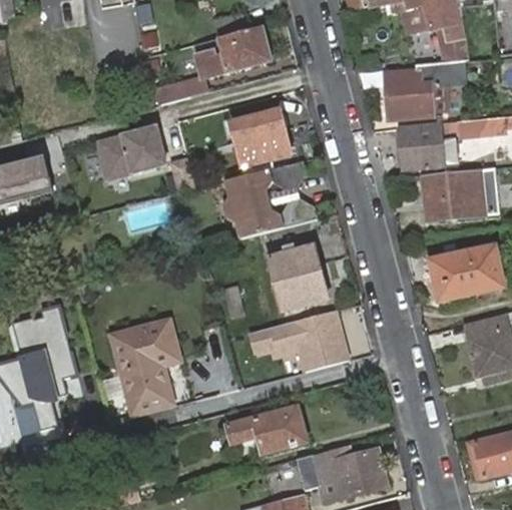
[(348,0),(352,12),(369,8),(367,0),(348,0)]
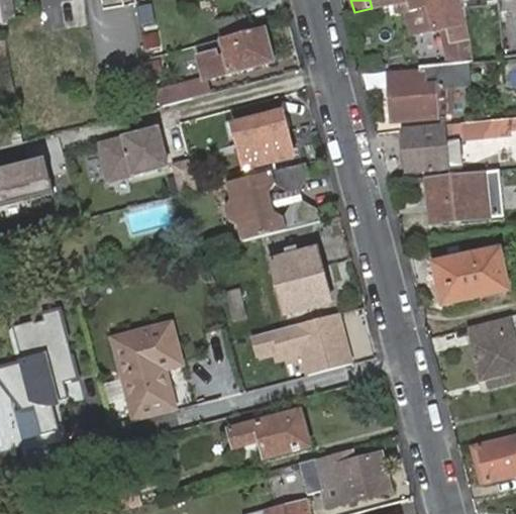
[(370,0),(372,8),(404,0),(370,0)]
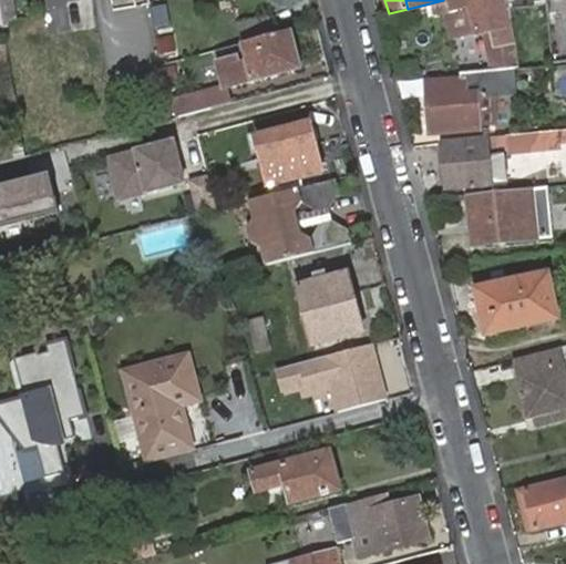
[(448,0),(456,32),(475,27),(475,30),(483,28),(491,68),(514,65),(518,65),(515,43),(503,0),(448,0)]
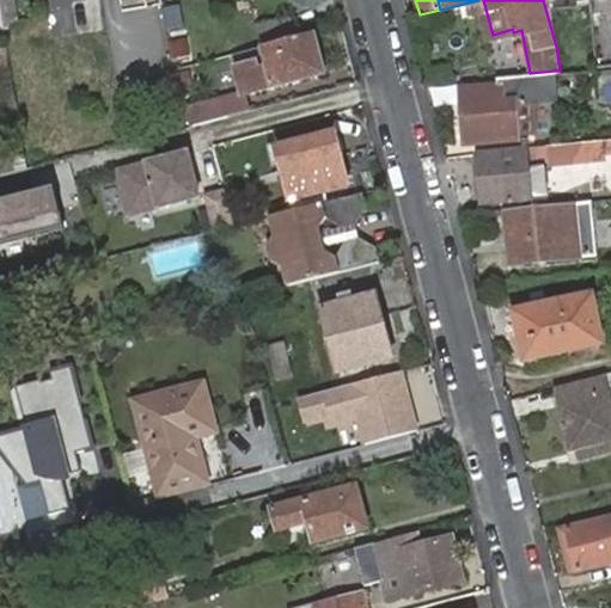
[(105,12),(122,87),(172,75),(156,1),(105,12)]
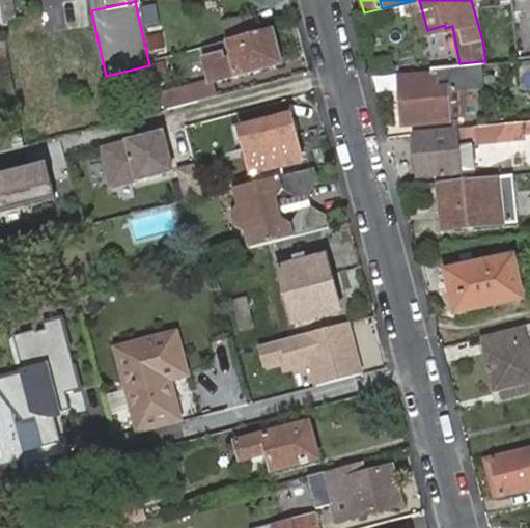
[(248,14),(220,21),(225,38),(226,38),(238,35),(253,31),(248,14)]
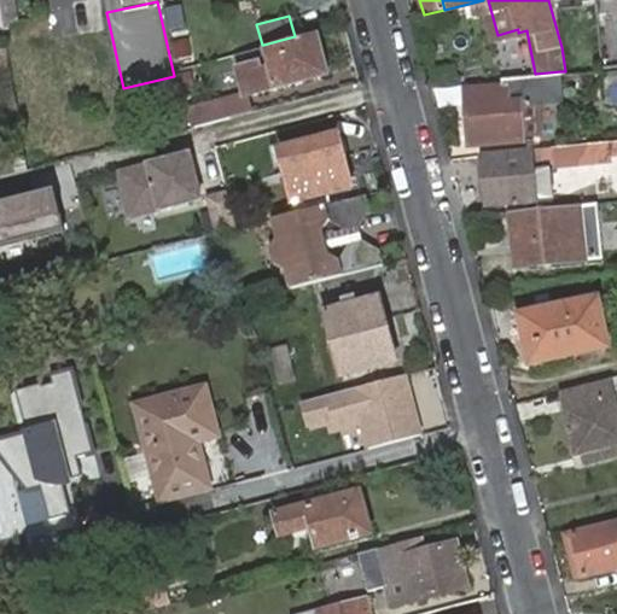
[(324,74),(313,33),(306,34),(277,41),(263,45),(268,63),(269,63),(271,64),(260,66),(258,60),(234,66),(243,94),(324,74)]
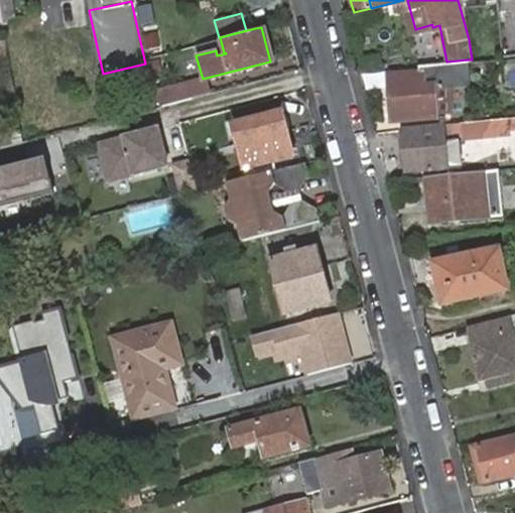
[(422,70),(390,71),(391,103),(398,103),(399,117),(435,115),(435,112),(434,84),(449,83),(469,82),(468,59),(446,61),(422,65),(422,70)]
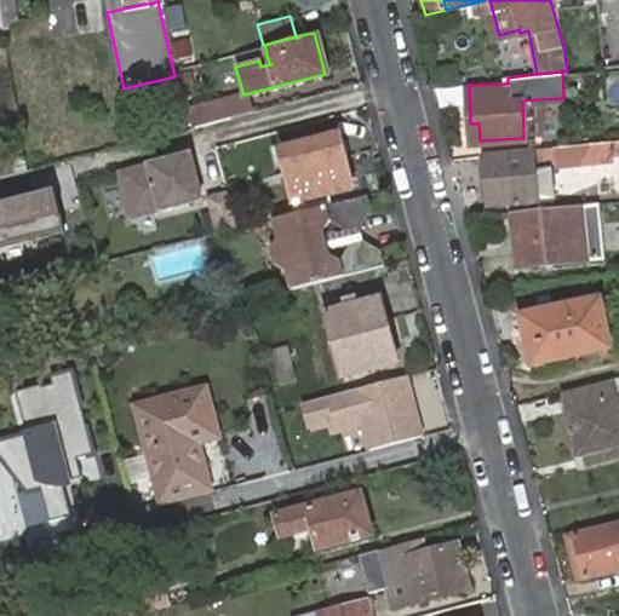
[(190,107),(194,126),(228,117),(223,98),(190,107)]
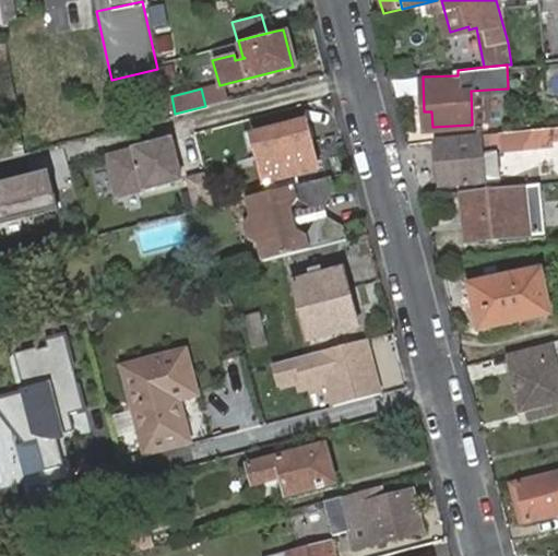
[(487,90),(471,91),(472,121),(488,120),(487,90)]
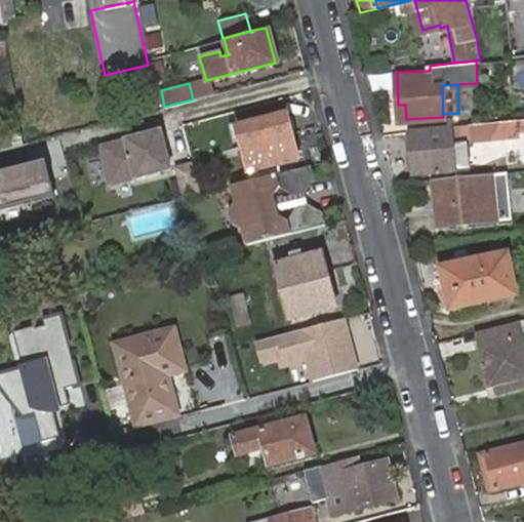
[(295,156),(285,114),(236,127),(247,169),(295,156)]
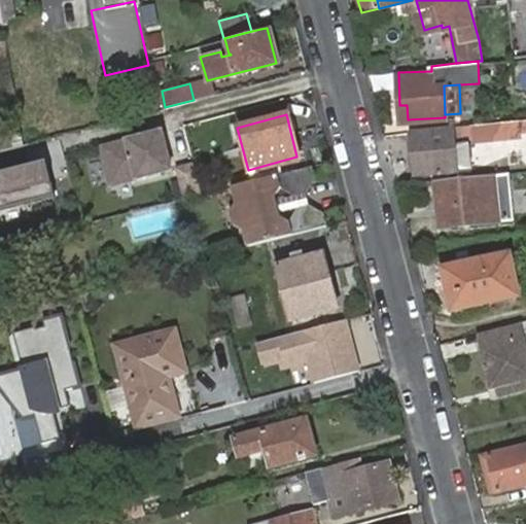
[(507,119),(470,124),(471,139),(510,135),(507,119)]
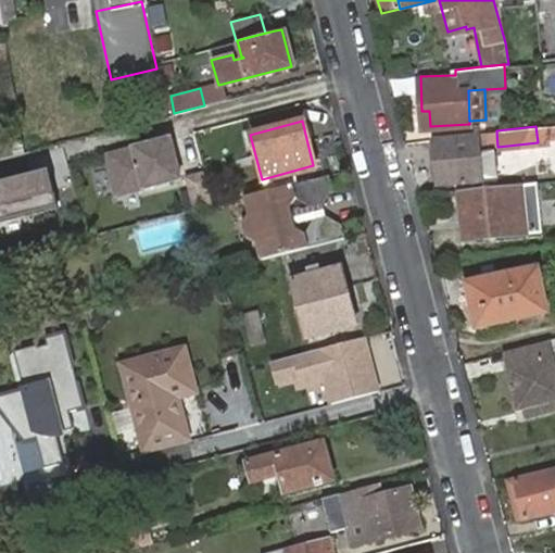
[(476,136),(433,141),(439,181),(493,176),(490,147),(497,147),(496,130),(476,134),(476,136)]
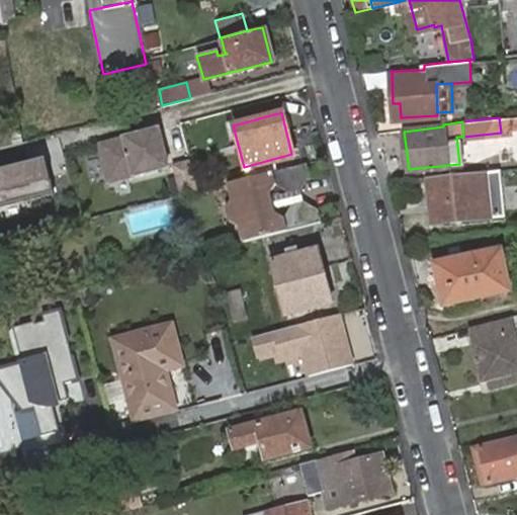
[(154,132),(94,146),(103,182),(163,168),(154,132)]
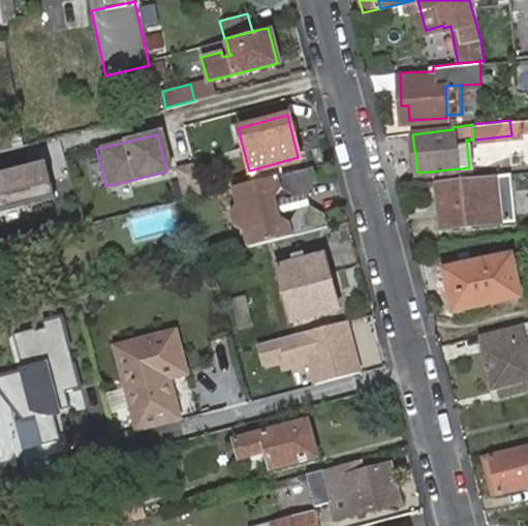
[(192,160),(173,164),(180,195),(198,191),(192,160)]
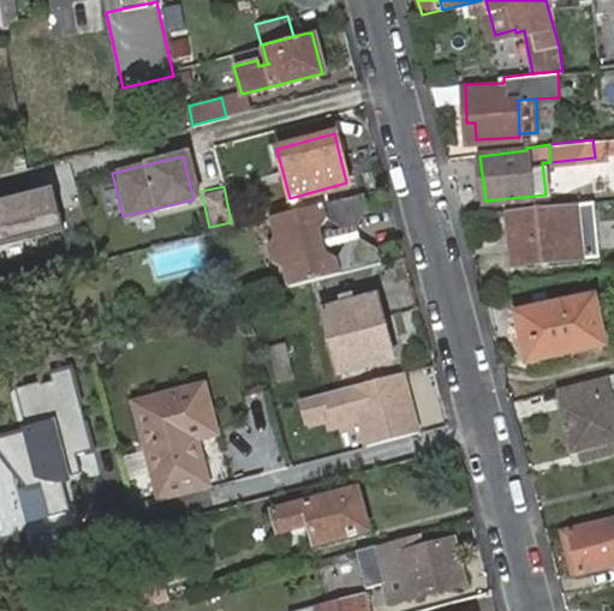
[(52,189),(0,201),(0,245),(63,229),(52,189)]
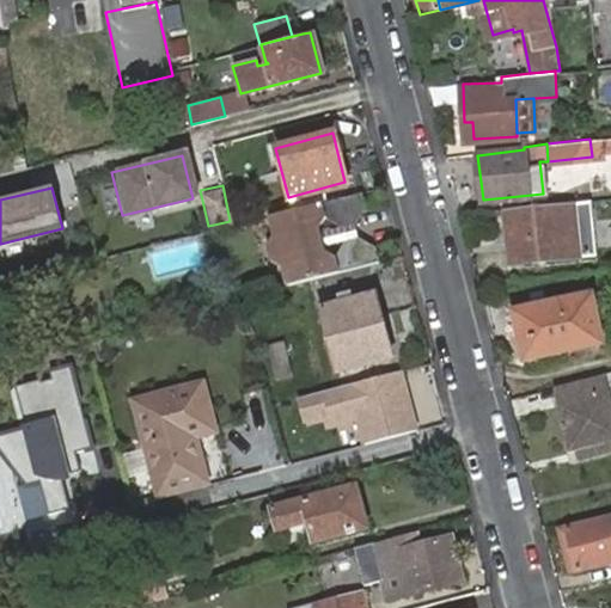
[(360,191),(267,215),(272,234),(264,245),(268,258),(280,264),(285,286),(378,260),(373,245),(355,235),(343,239),(331,251),(322,250),(316,227),(324,222),(341,227),(352,223),(362,206),(360,191)]
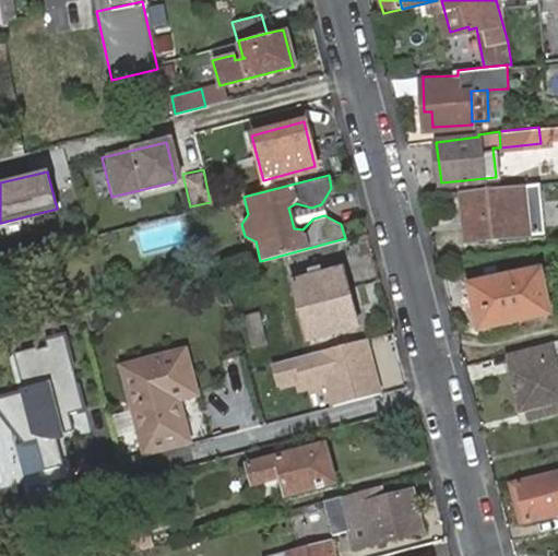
[(539,181),(462,188),(464,217),(473,216),(474,237),(544,229),(539,181)]
